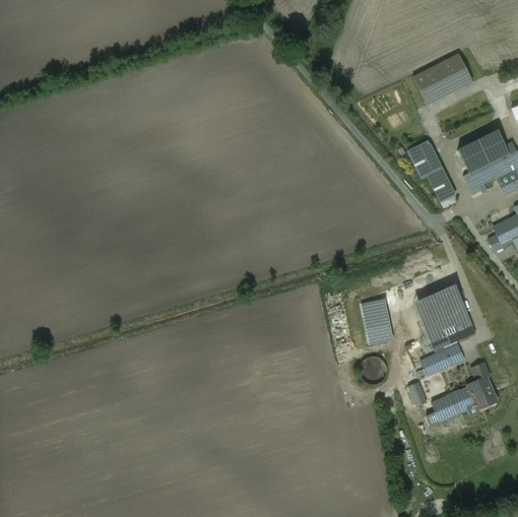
[(414,76),(428,103),(473,80),(459,53),(414,76)]
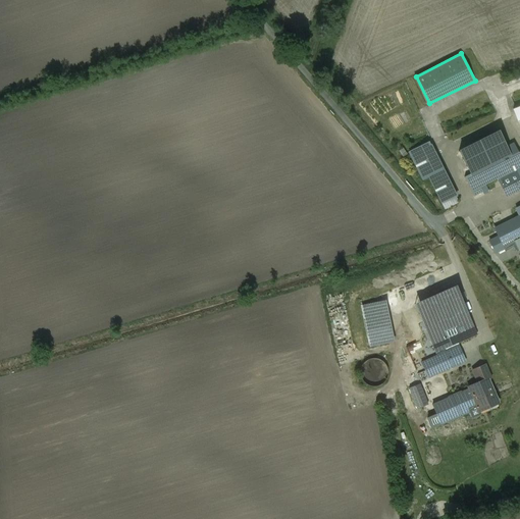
[(501,130),(461,149),(472,172),(512,153),(517,150),(513,142),(508,145),(501,130)]
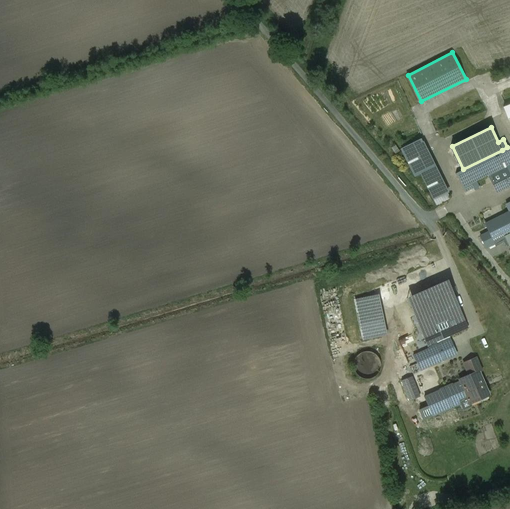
[(422,137),(403,147),(417,175),(422,172),(438,203),(452,196),(422,137)]
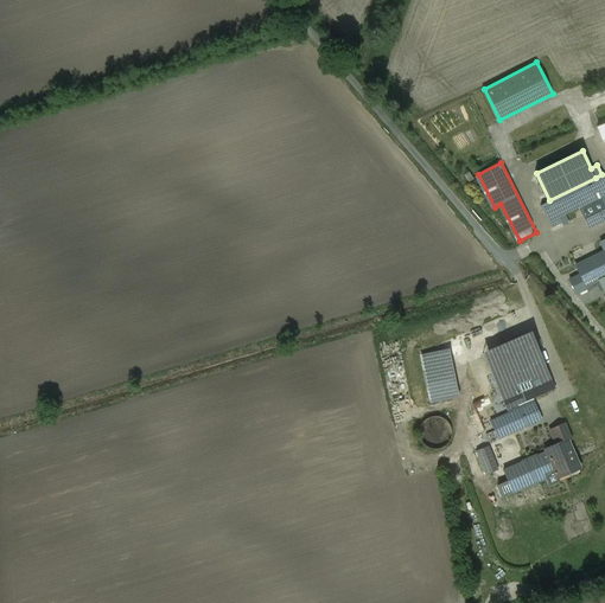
[(549,200),(542,204),(553,225),(564,220),(561,215),(583,204),(593,225),(604,219),(604,179),(598,184),(596,178),(549,200)]
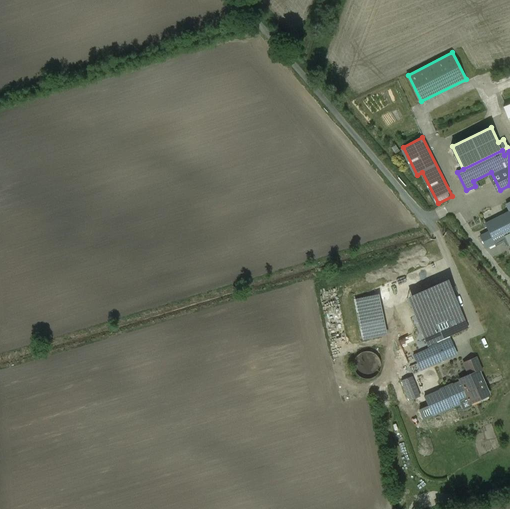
[(497,217),(487,222),(496,239),(509,231),(509,202),(508,203),(509,206),(509,212),(498,219),(497,217)]
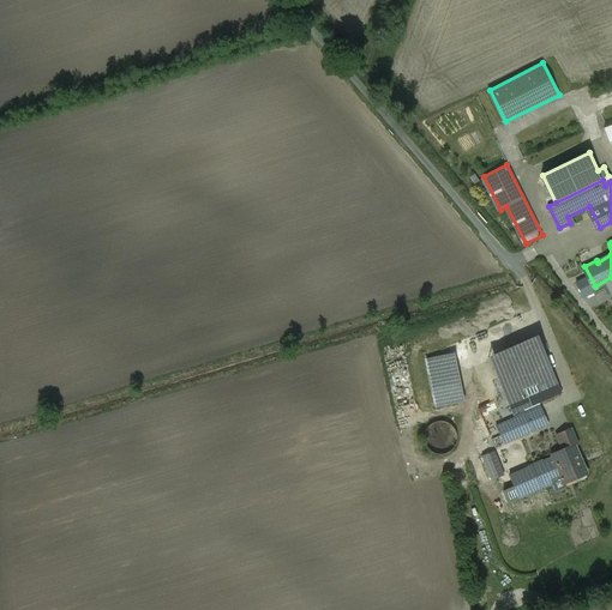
[(538,333),(490,354),(517,416),(499,423),(507,441),(550,422),(540,399),(563,390),(538,333)]
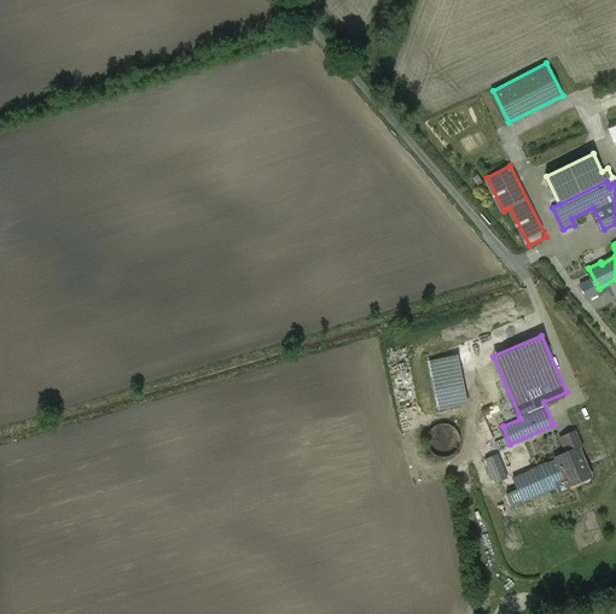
[(459,354),(433,360),(443,407),(469,402),(459,354)]
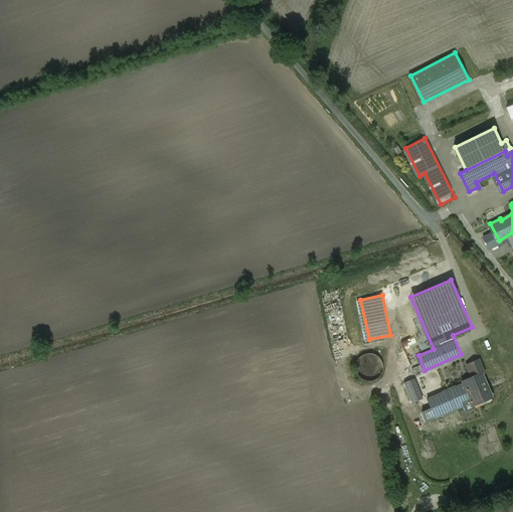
[(474,377),(483,373),(483,372),(486,370),(480,357),(468,363),(474,377)]
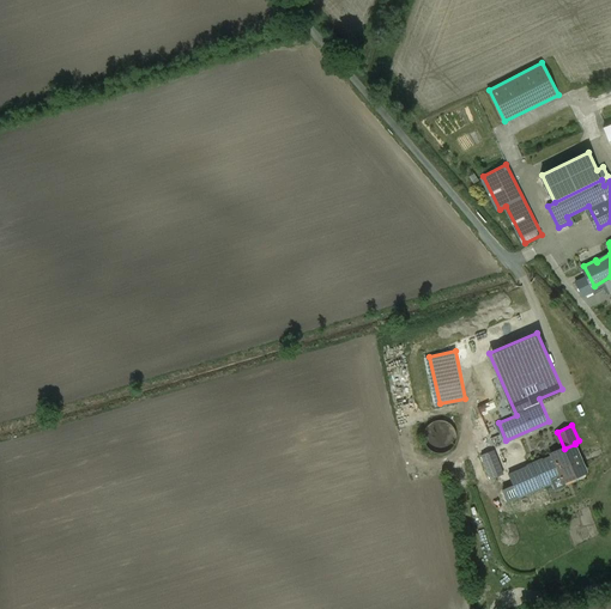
[(564,449),(510,472),(520,495),(554,480),(557,488),(567,483),(566,480),(587,470),(575,444),(564,449)]
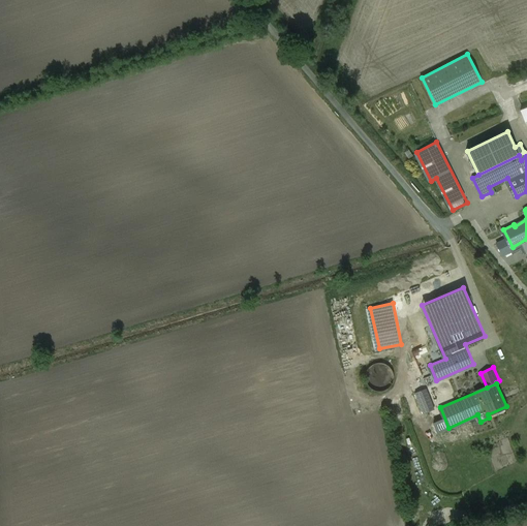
[(416,391),(425,412),(435,408),(427,387),(416,391)]
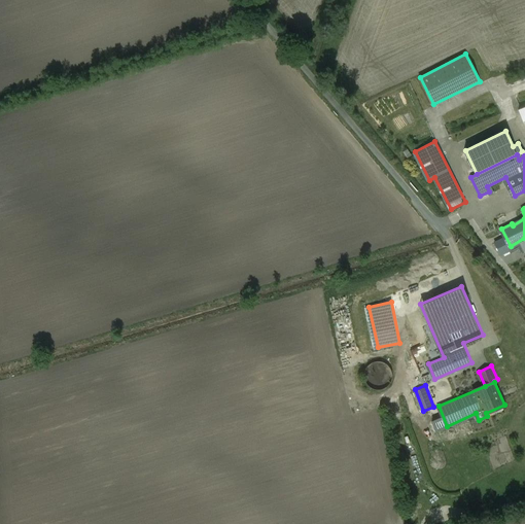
All buildings are outlined.
